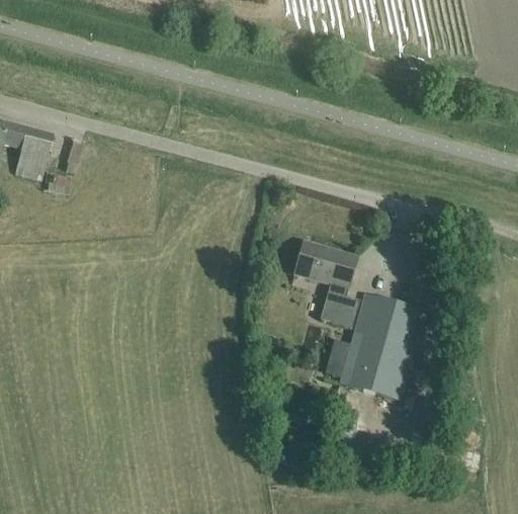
[(0,119),(0,143),(20,149),(14,172),(40,178),(52,134),(0,119)]
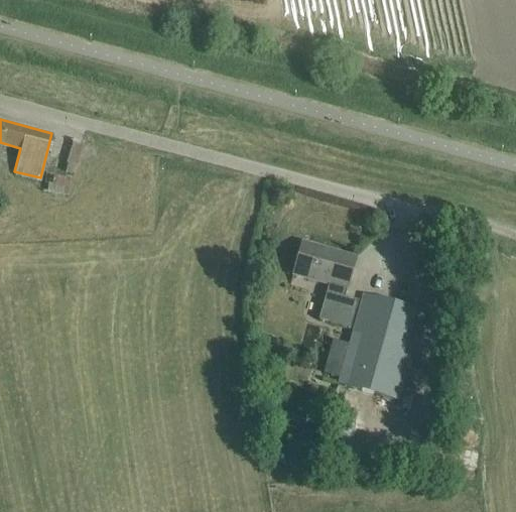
[(43,187),(68,193),(71,175),(47,171),(43,187)]
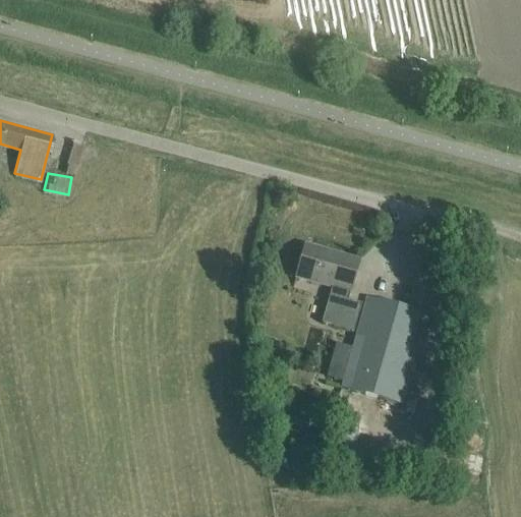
[(323,320),(354,329),(362,301),(348,297),(359,257),(305,242),(296,275),(333,285),(323,320)]
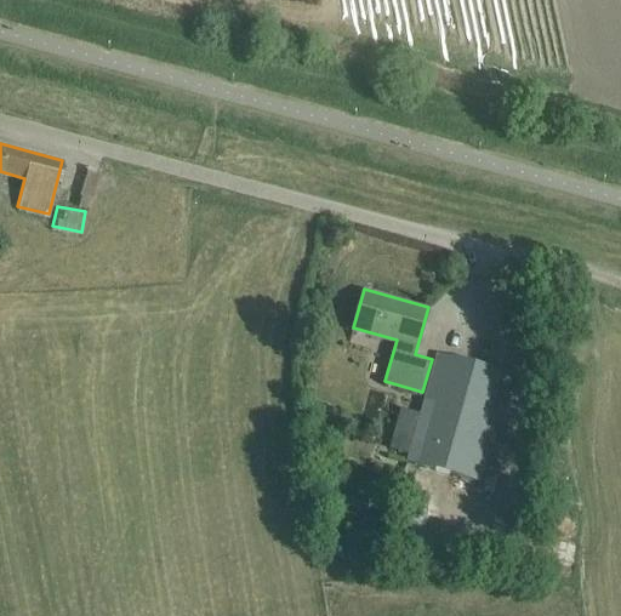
[(431,374),(408,457),(480,478),(490,445),(503,394),(511,371),(438,351),(431,374)]
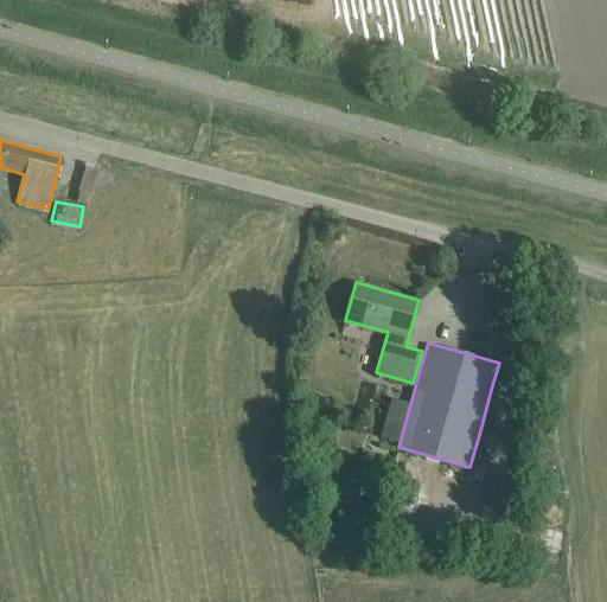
[(356,513),(351,524),(370,532),(375,520),(356,513)]
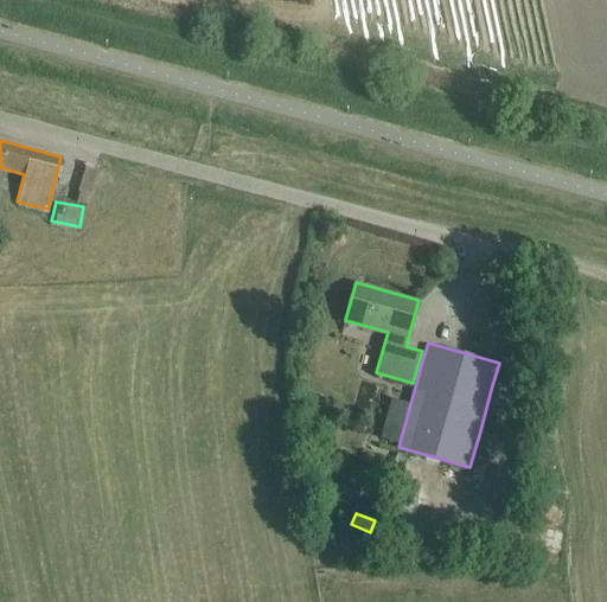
All buildings are outlined.
